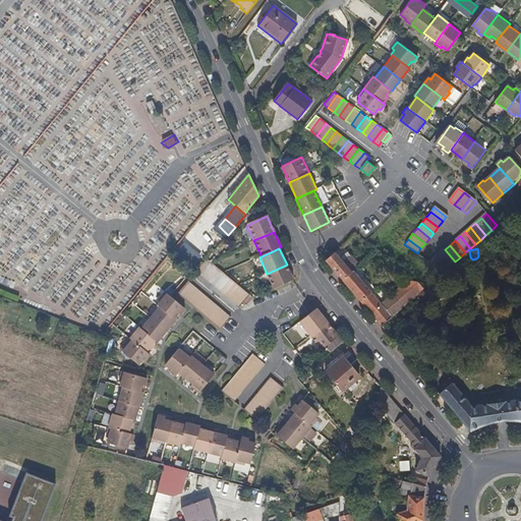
[(455,262),(445,249),(440,254),(450,266),(455,262)]
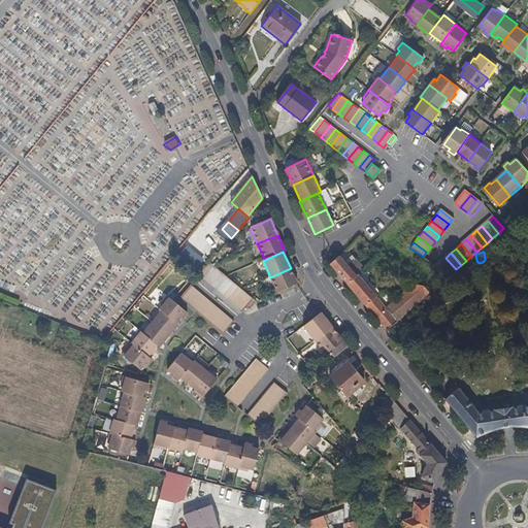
[(358,275),(364,268),(356,259),(348,265),(339,256),(331,264),(334,268),(340,275),(348,284),(358,275)]
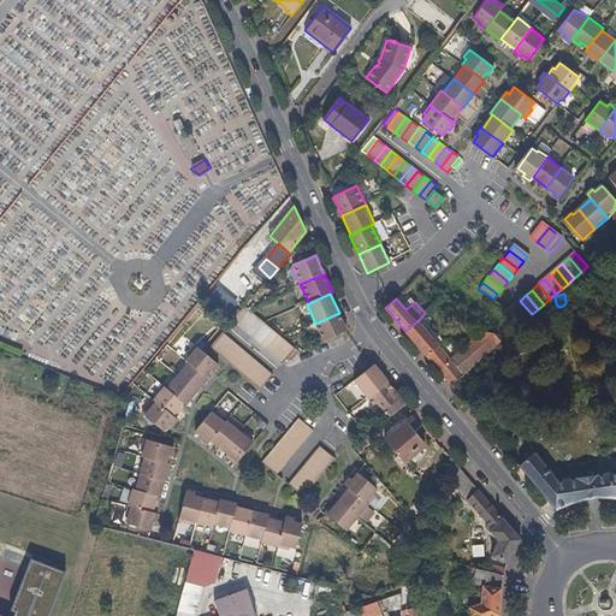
[(532,314),(520,301),(514,306),(526,320),(532,314)]
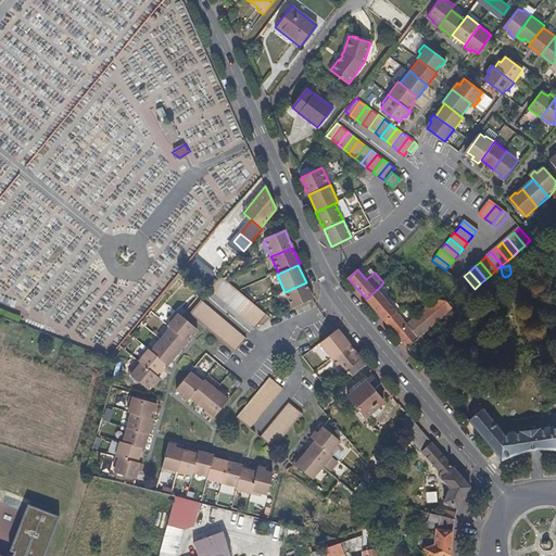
[(475,289),(464,276),(457,280),(469,294),(475,289)]
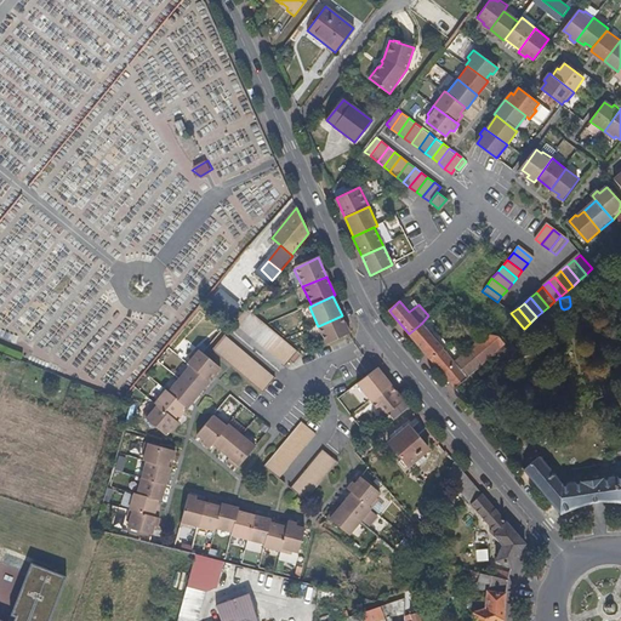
[(240,329),(254,314),(248,309),(234,324),(240,329)]
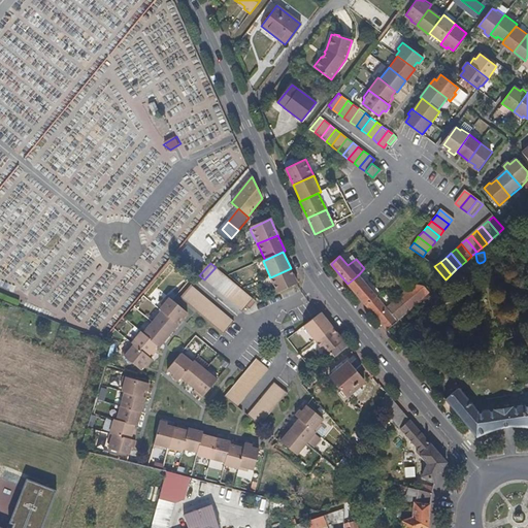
[(210,285),(221,272),(216,267),(204,279),(210,285)]
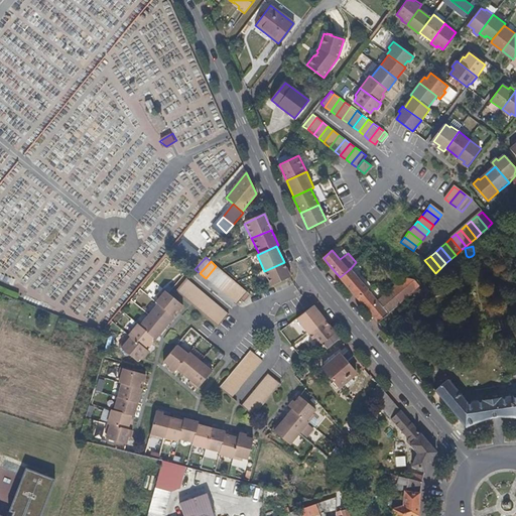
[(291,277),(284,262),(264,271),(272,287),(291,277)]
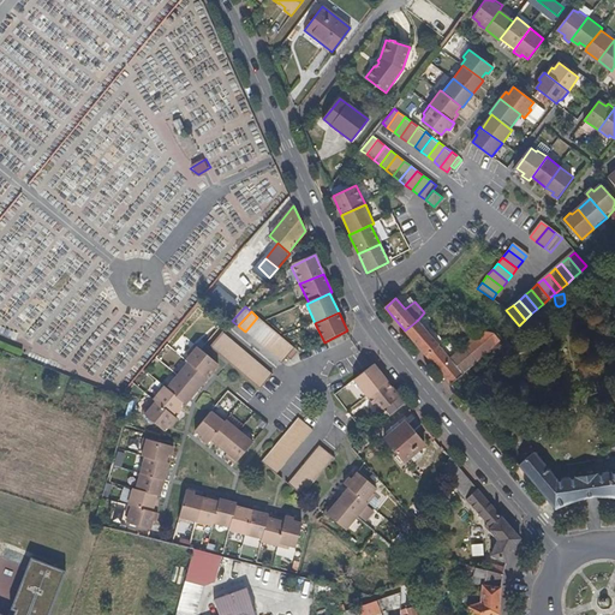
[(252,338),(264,322),(257,317),(245,332),(252,338)]
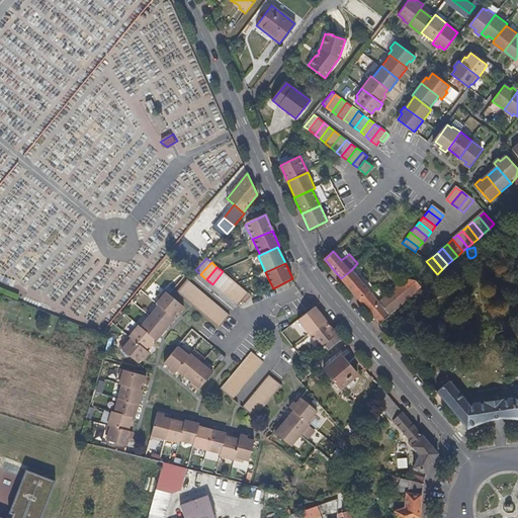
[(401,305),(407,299),(409,298),(411,295),(421,287),(416,280),(407,279),(383,299),(364,276),(360,279),(351,270),(341,278),(347,285),(356,296),(379,324),(385,318),(393,313),(401,305)]
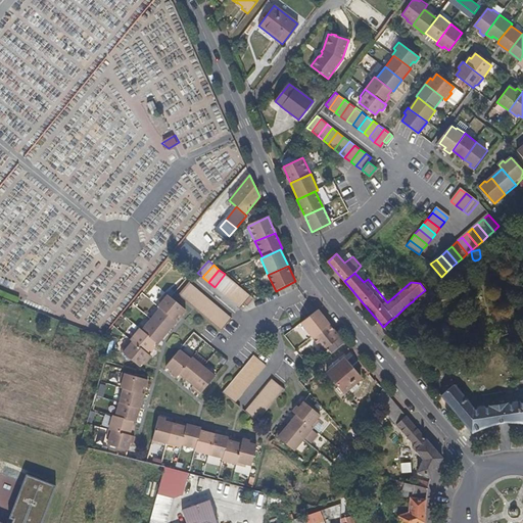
[(220,291),(230,278),(225,274),(215,287),(220,291)]
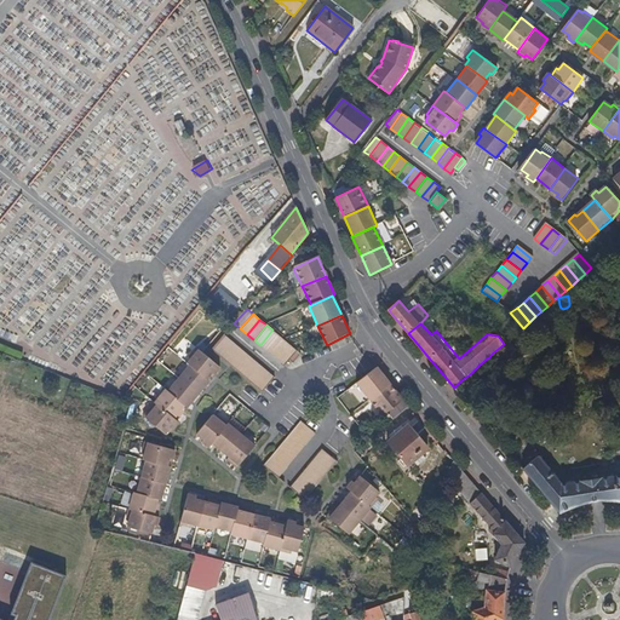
[(267,350),(279,336),(273,329),(260,345),(267,350)]
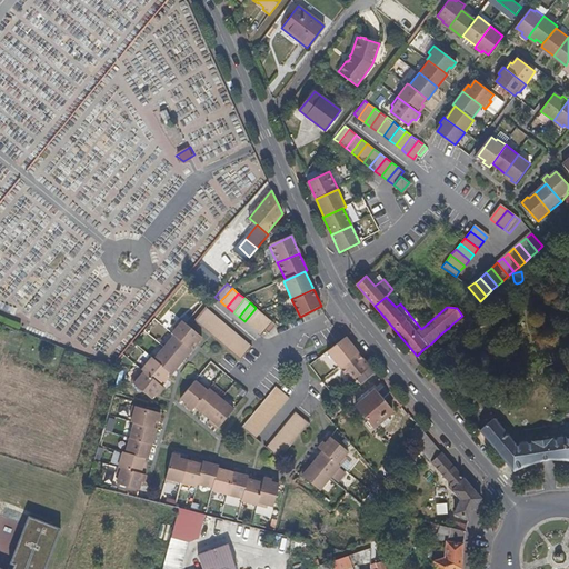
[(200,326),(210,313),(205,308),(195,320),(200,326)]
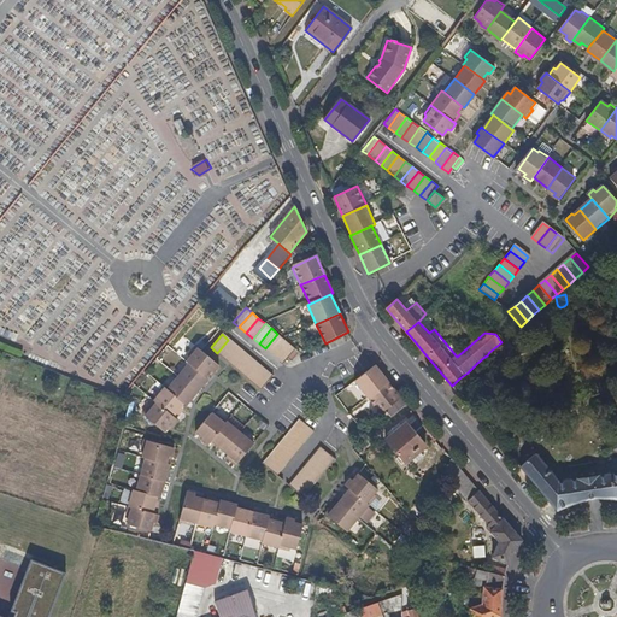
[(271,353),(283,339),(277,334),(265,348),(271,353)]
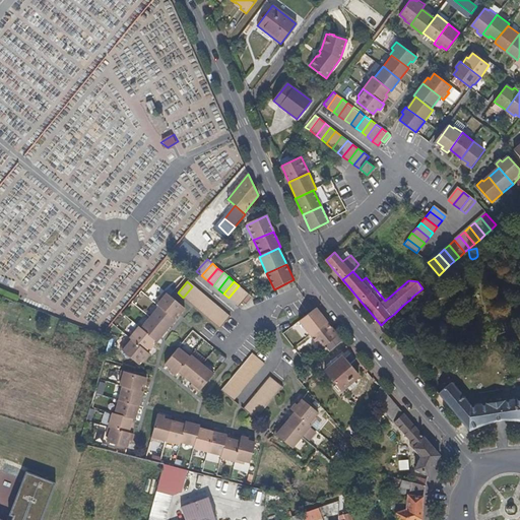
[(420,306),(434,294),(427,284),(423,288),(412,297),(420,306)]
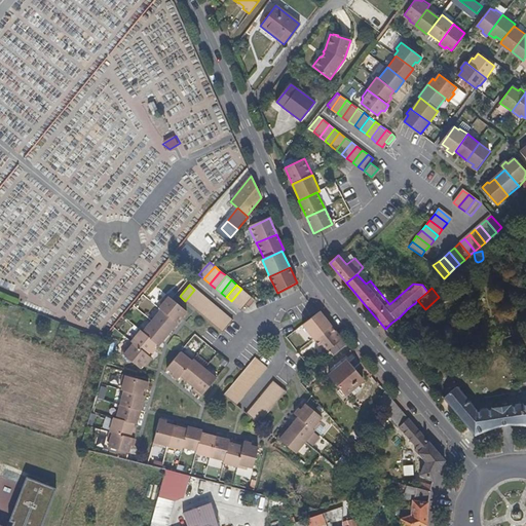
[(237,306),(247,294),(241,289),(231,301),(237,306)]
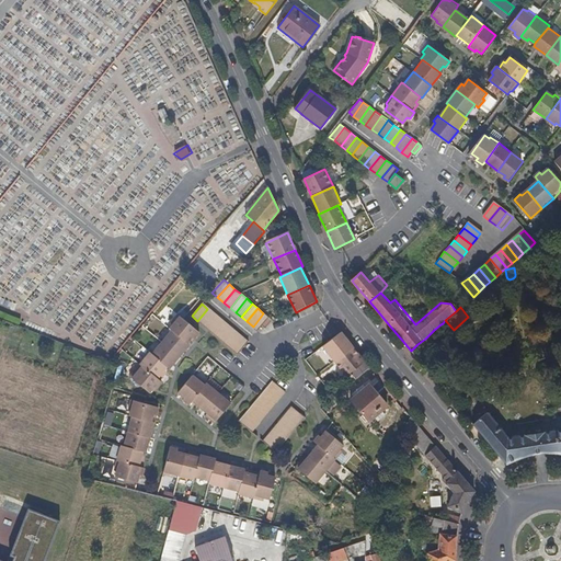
[(204,325),(214,313),(207,309),(197,321),(204,325)]
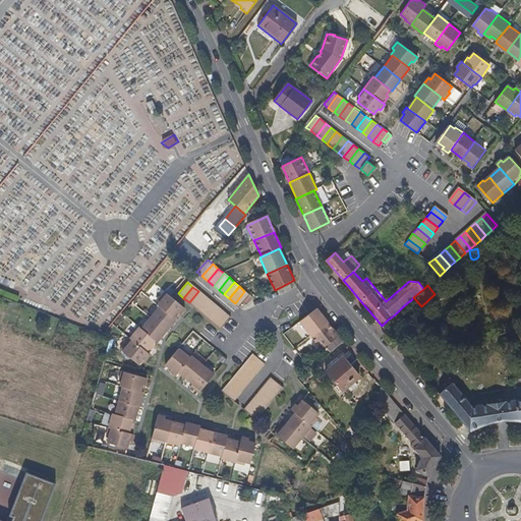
[(194,307),(205,296),(198,291),(189,302),(194,307)]
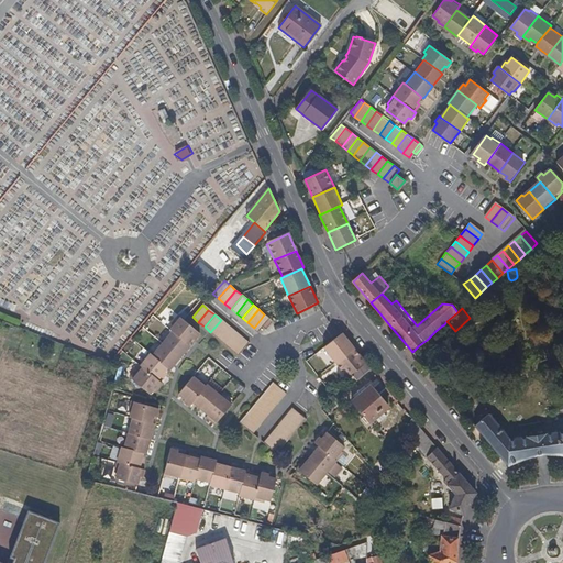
[(262,328),(269,319),(264,315),(254,328),(258,331),(262,328)]
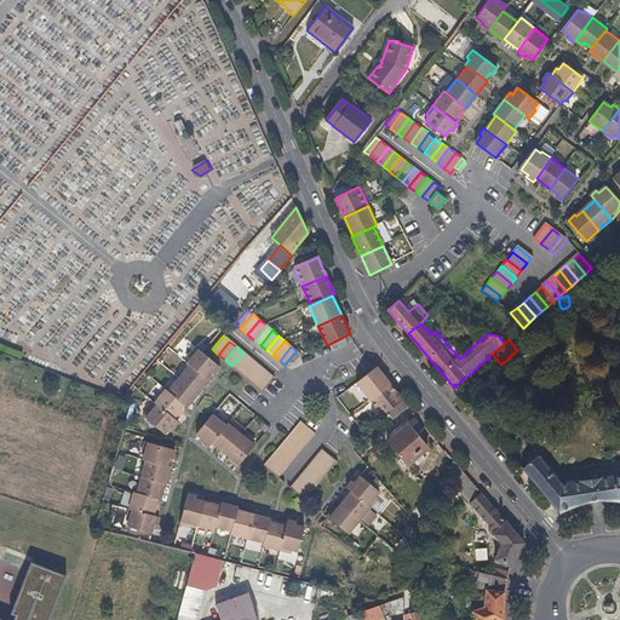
[(214,373),(219,367),(196,348),(189,356),(191,357),(188,362),(190,363),(207,378),(212,372),(214,373)]
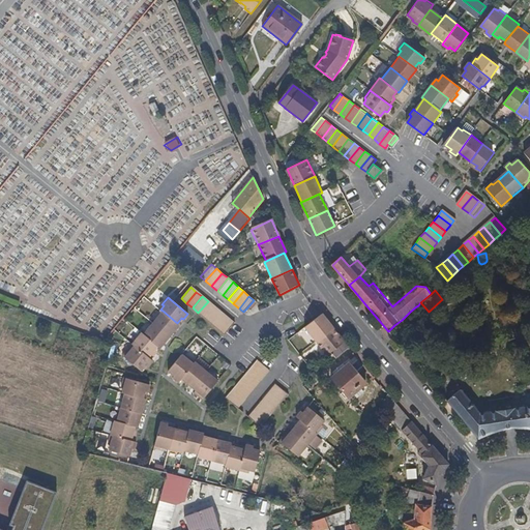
[(251,312),(258,303),(254,300),(246,308),(251,312)]
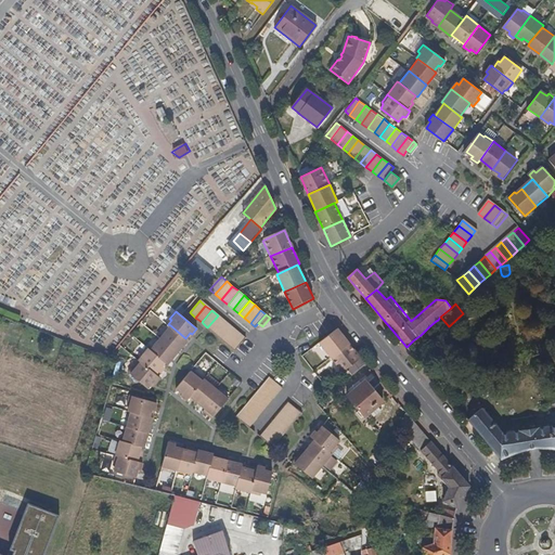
[(213,333),(223,320),(218,315),(207,327),(213,333)]
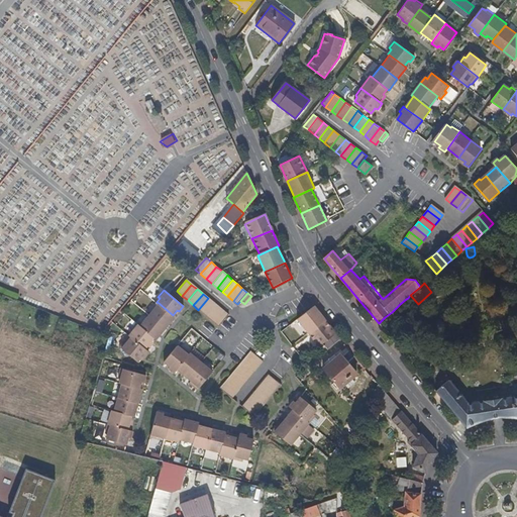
[(203,314),(213,303),(208,298),(198,310),(203,314)]
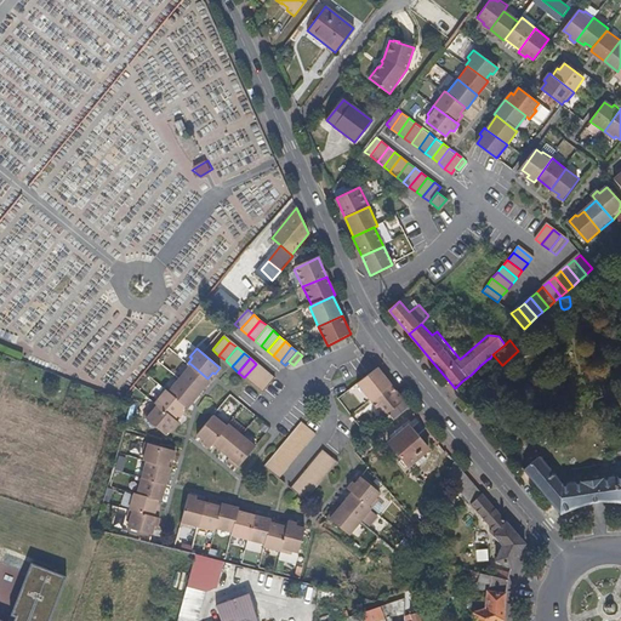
[(485,370),(491,365),(488,359),(480,365),(485,370)]
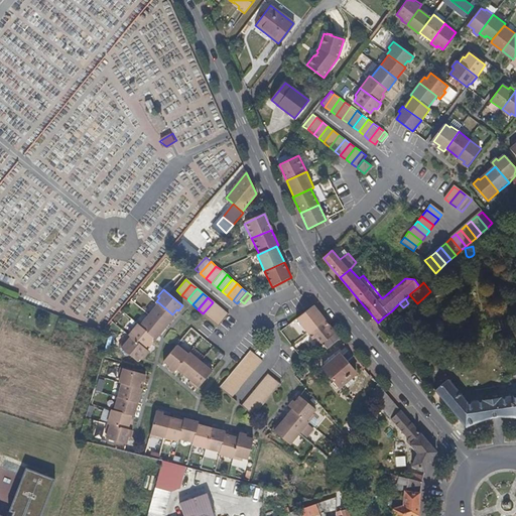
[(172,314),(158,302),(149,313),(164,327),(173,315),(172,314)]
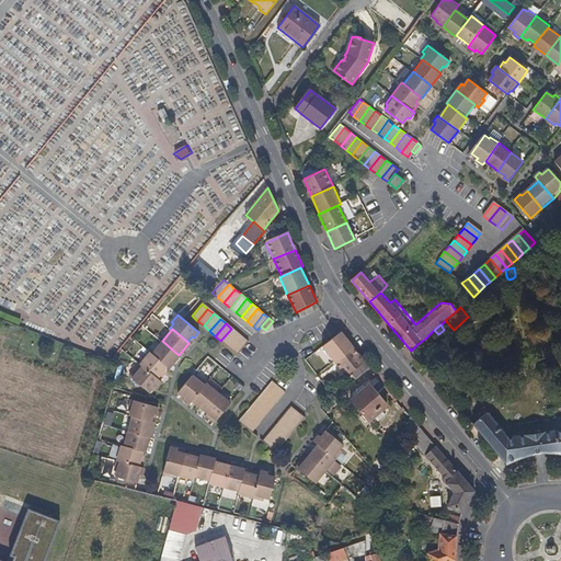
[(226,345),(237,333),(231,329),(220,341),(226,345)]
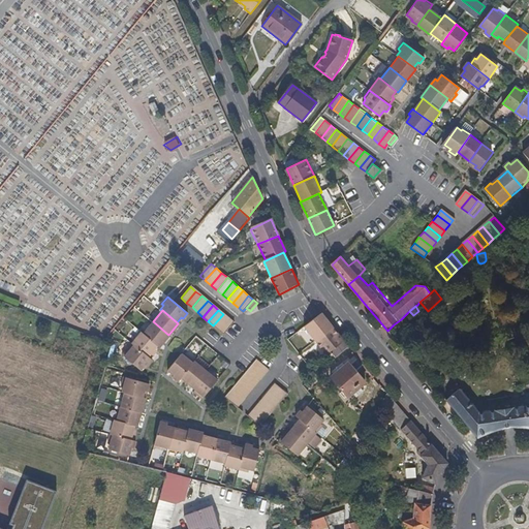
[(404,323),(413,315),(409,311),(401,319),(404,323)]
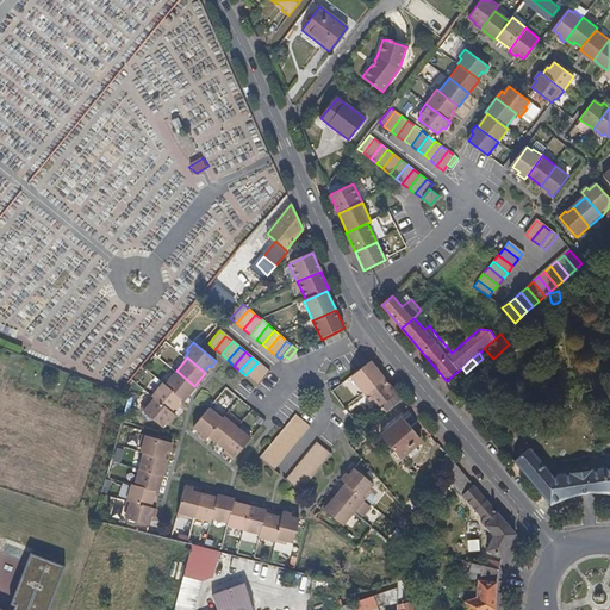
[(253,381),(265,367),(257,362),(246,375),(253,381)]
